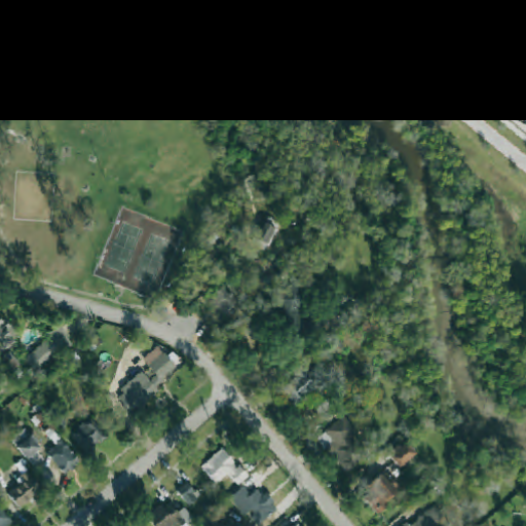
[(275,229),(261,222),(254,238),(268,245),(275,229)]
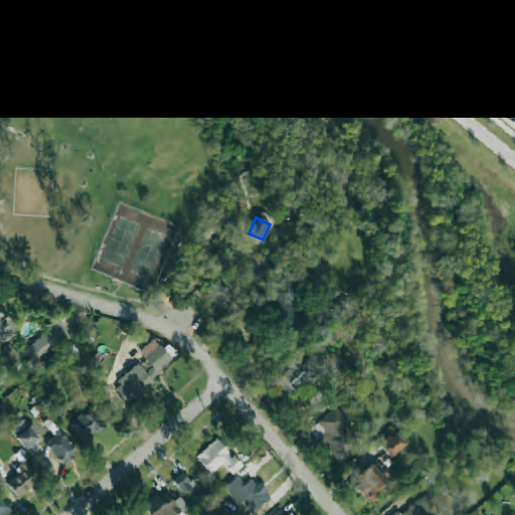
[(268,290),(285,319),(294,314),(288,305),(301,298),(289,277),(268,290)]
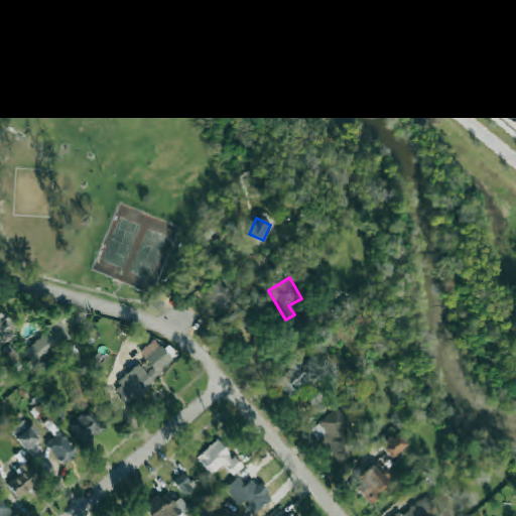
[(205,292),(218,309),(232,297),(219,281),(205,292)]
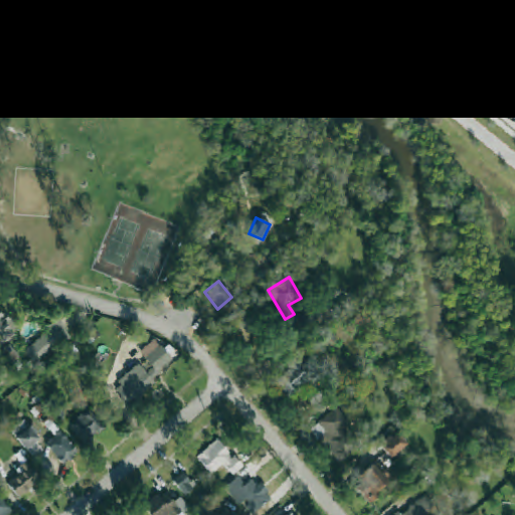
[(13,314),(0,314),(0,344),(13,344),(13,314)]
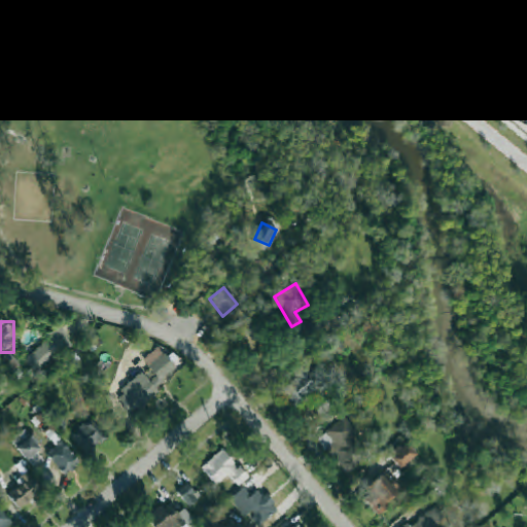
[(25,356),(34,372),(73,347),(61,327),(46,336),(49,341),(25,356)]
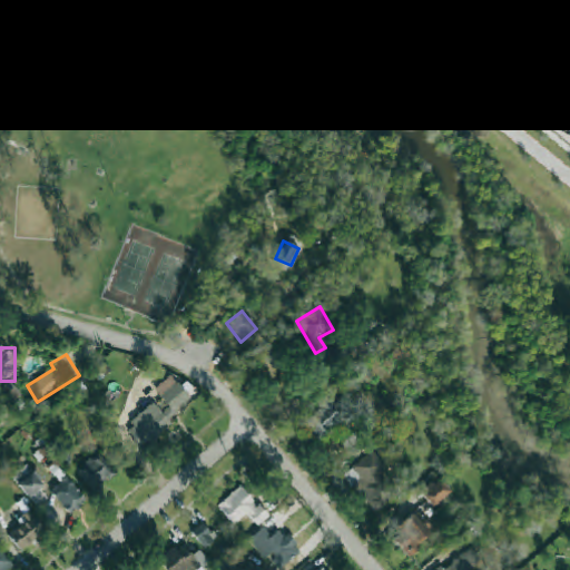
[(154,403),(124,431),(141,449),(194,401),(170,375),(155,390),(165,401),(157,406),(154,403)]
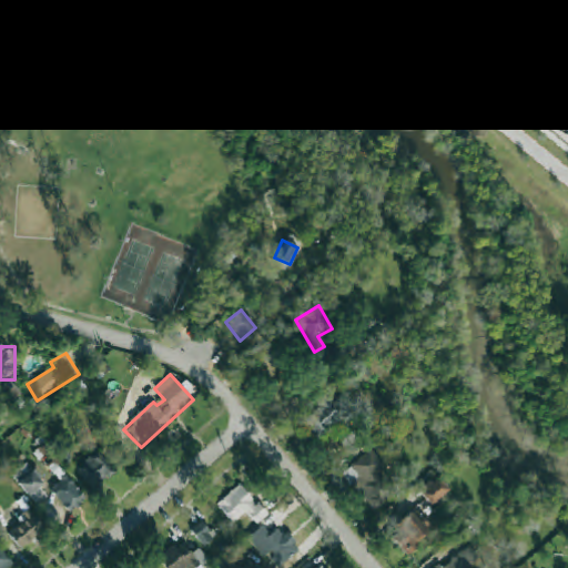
[(315,402),(320,406),(302,423),(317,440),(343,418),(332,406),(335,404),(325,393),(315,402)]
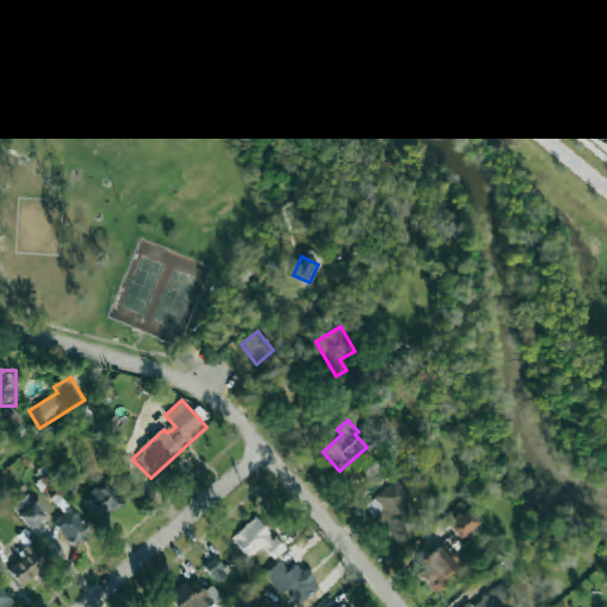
[(406,506),(414,499),(396,479),(365,506),(401,545),(423,525),(406,506)]
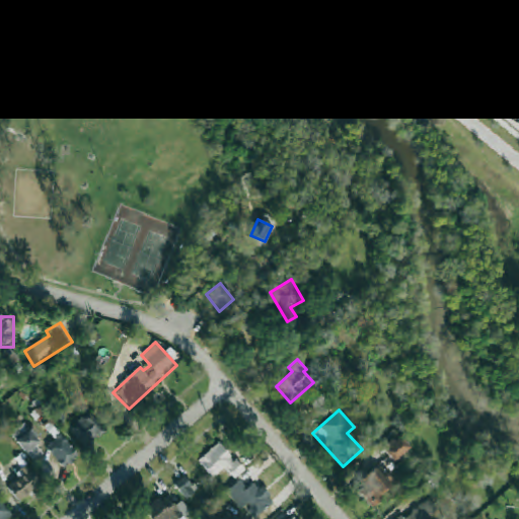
[(71,429),(87,447),(105,432),(89,413),(71,429)]
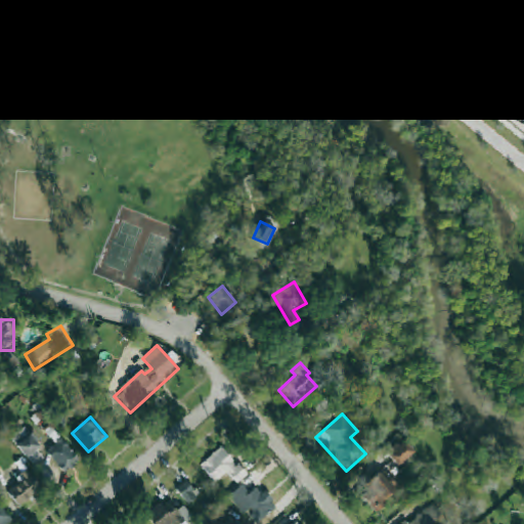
[(16,445),(27,457),(40,447),(31,434),(16,445)]
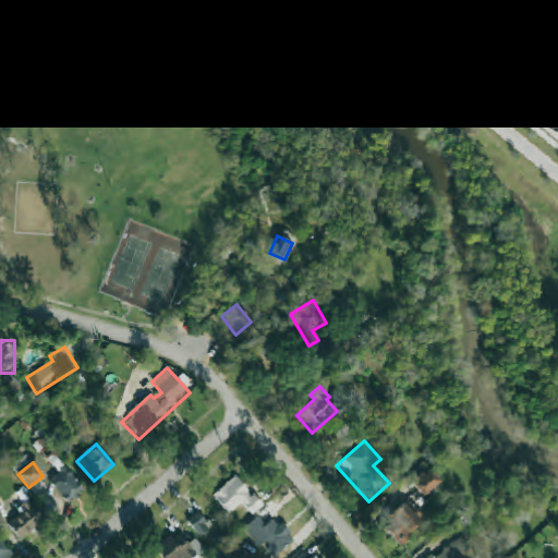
[(425,496),(441,481),(429,468),(413,483),(425,496)]
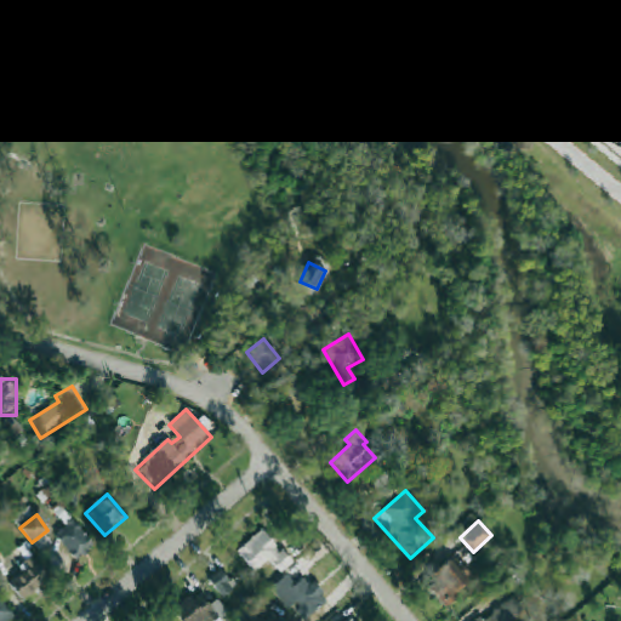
[(70,522),(55,536),(78,560),(95,546),(70,522)]
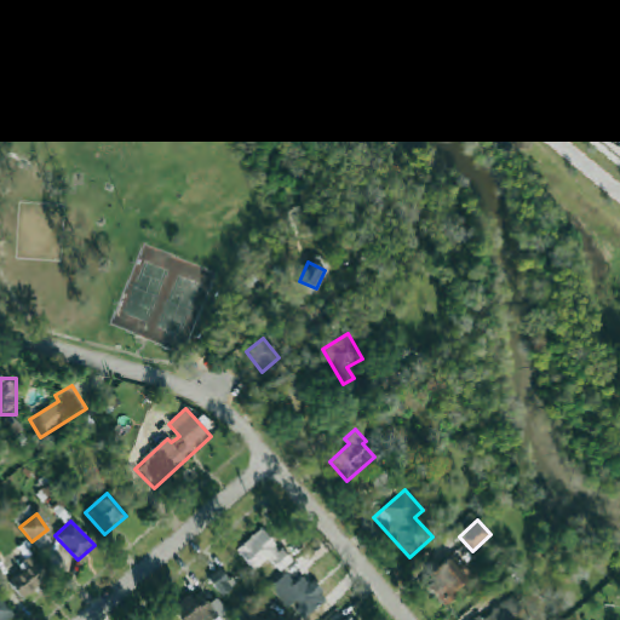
[(292,562),(262,528),(237,551),(256,570),(269,560),(281,572),(292,562)]
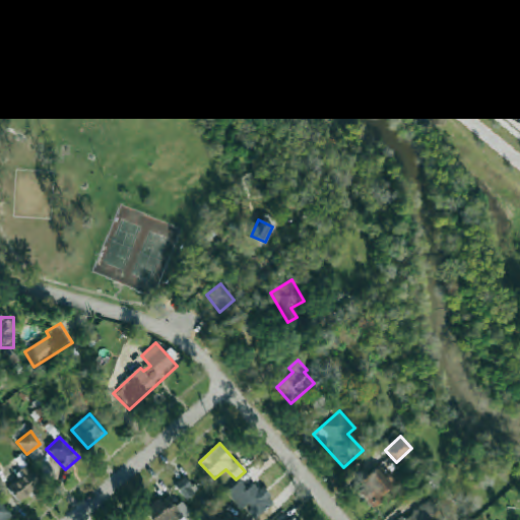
[(28,453),(34,461),(43,454),(38,447),(28,453)]
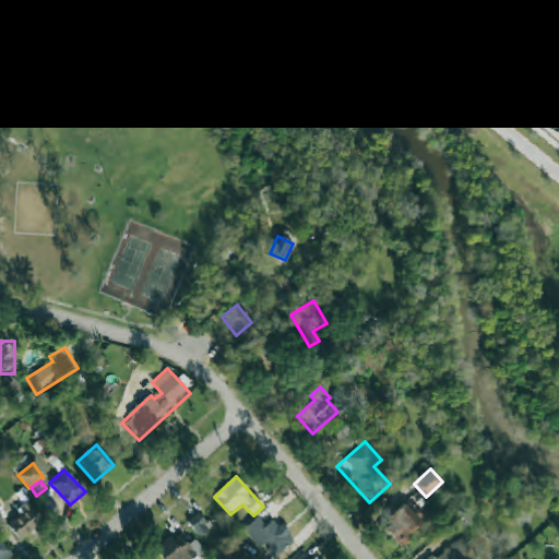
[(22,506),(31,497),(23,487),(13,496),(22,506)]
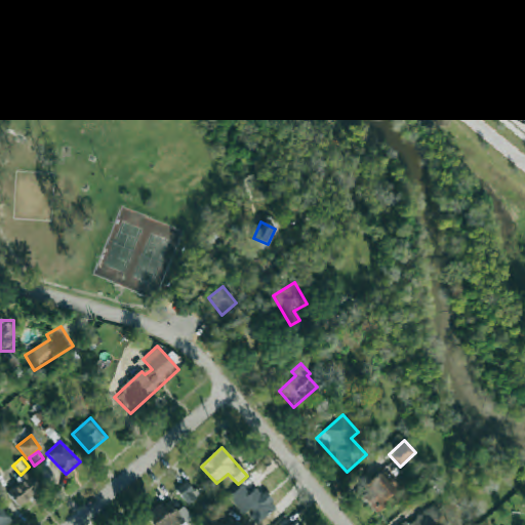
[(16,477),(21,483),(8,491),(17,507),(41,491),(28,470),(16,477)]
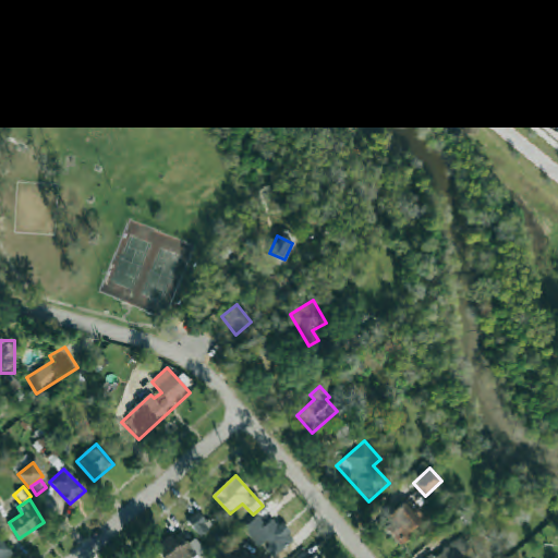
[(413,537),(410,533),(425,519),(409,500),(383,524),(402,546),(413,537)]
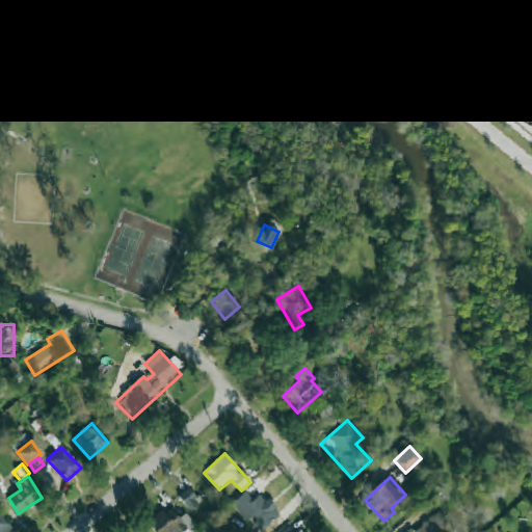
[(191,512),(203,502),(189,487),(178,497),(191,512)]
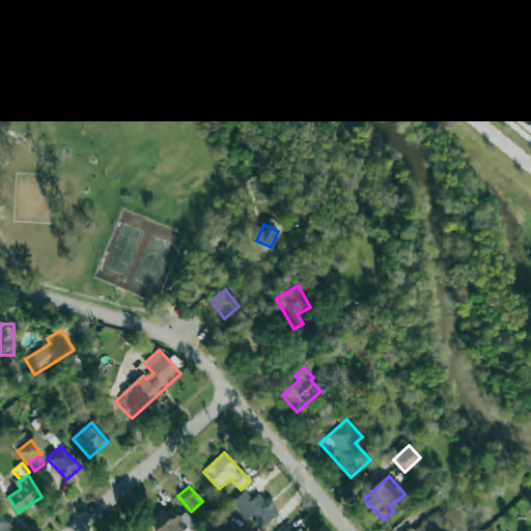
[(247,521),(251,518),(261,530),(280,513),(261,493),(253,499),(245,491),(231,503),(247,521)]
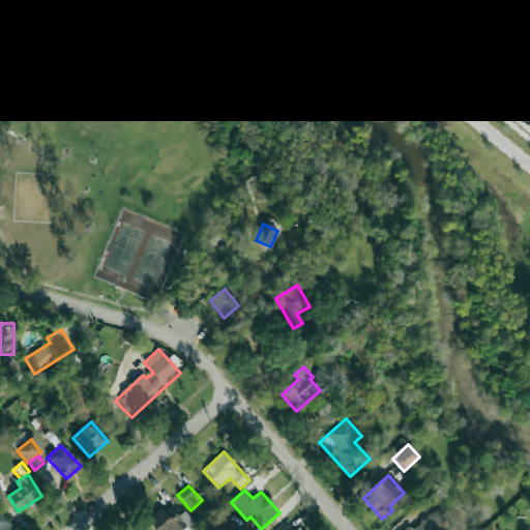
[(174,529),(189,529),(188,528),(195,523),(185,512),(179,518),(169,504),(148,522),(154,529),(174,529)]
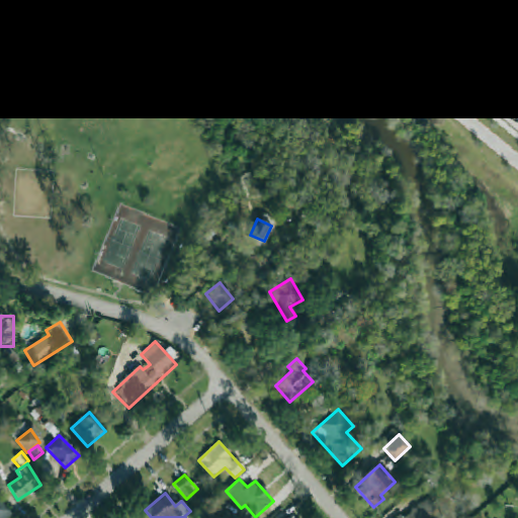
[(425,517),(438,508),(429,497),(403,517),(401,515),(397,517),(425,517)]
